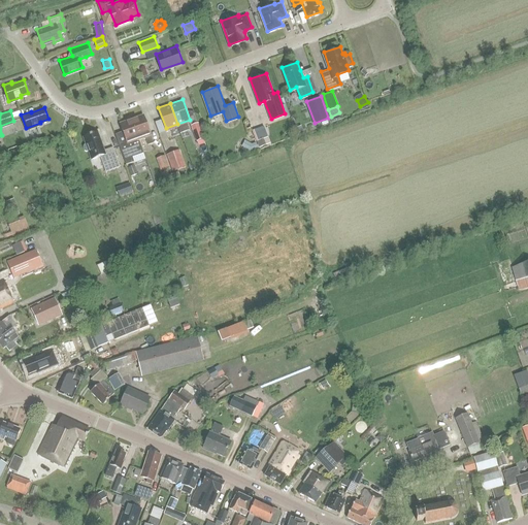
[(132,118),(139,139),(145,137),(147,143),(154,141),(143,113),(132,118)]
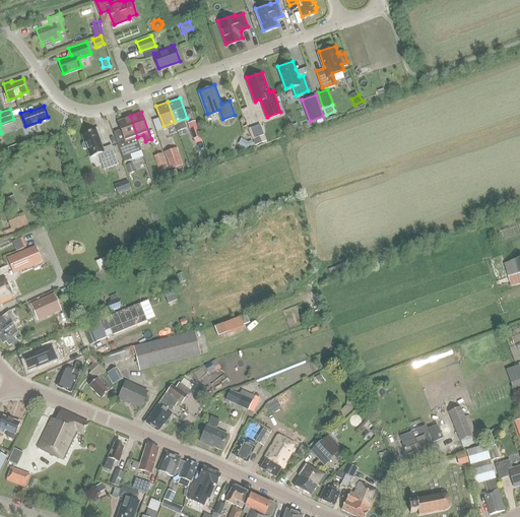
[(130,116),(118,120),(125,138),(117,141),(124,159),(132,157),(130,151),(141,147),(137,137),(130,116)]
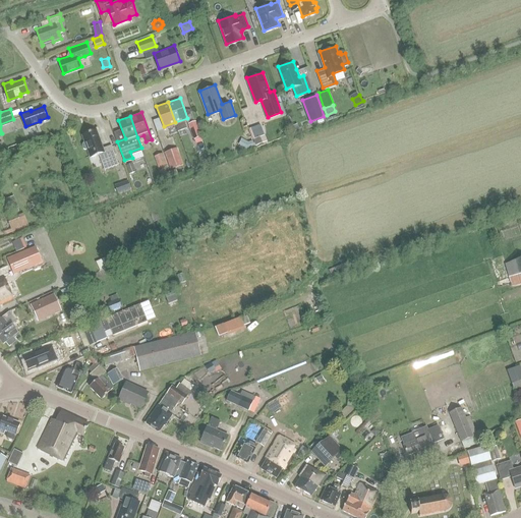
[(188,121),(193,136),(200,134),(195,119),(188,121)]
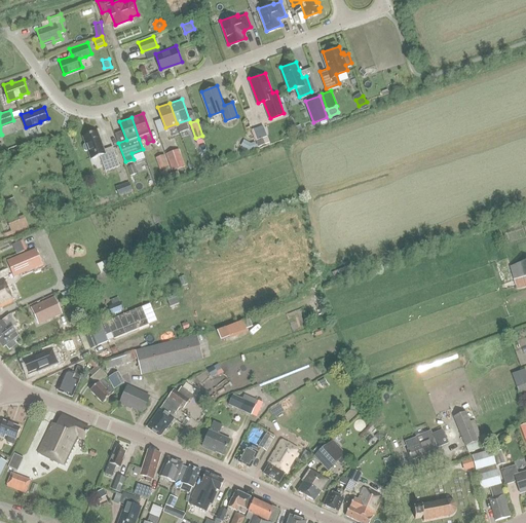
[(85,142),(83,142),(83,144),(84,147),(86,148),(87,148),(90,156),(100,153),(105,169),(119,163),(112,144),(112,145),(112,146),(104,148),(97,129),(82,135),(85,142)]
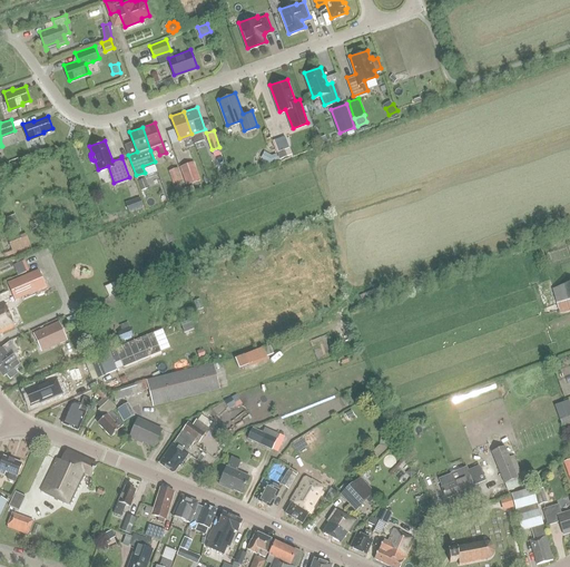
[(276,152),(272,153),(264,149),(261,156),(272,162),(278,158),(276,152)]
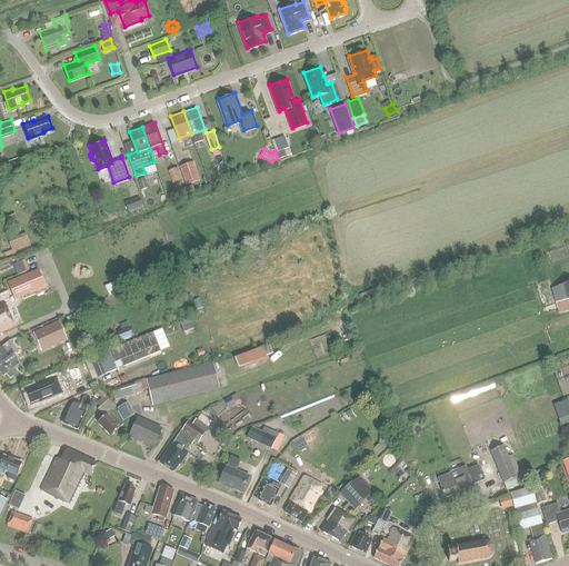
[(193,159),(180,164),(186,181),(199,177),(193,159)]
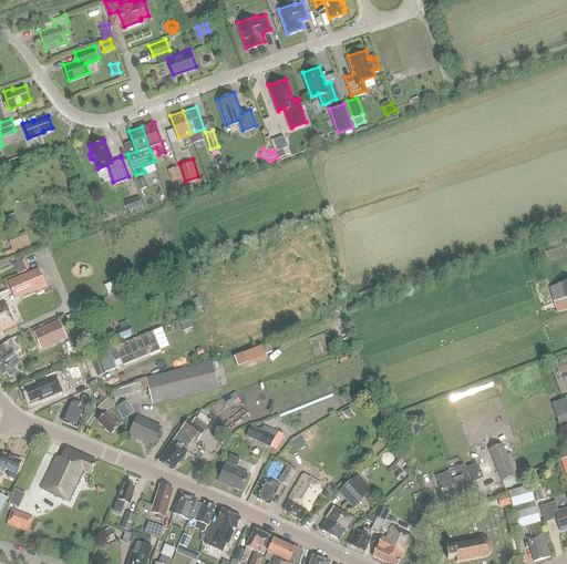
[(168,167),(173,180),(182,176),(177,164),(168,167)]
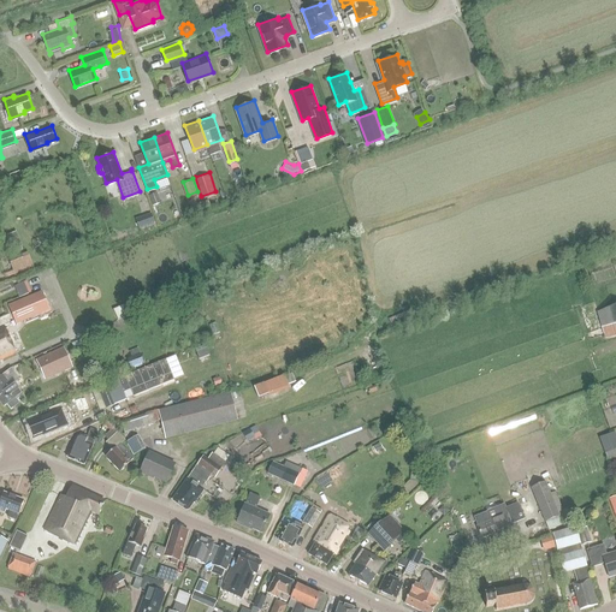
[(149,192),(153,203),(160,200),(157,190),(149,192)]
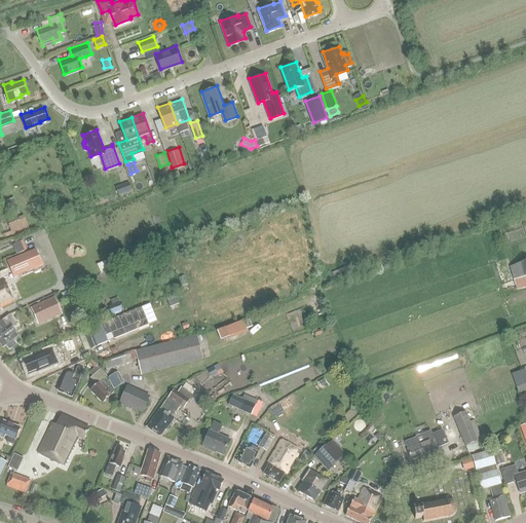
[(128,180),(120,183),(124,191),(132,188),(128,180)]
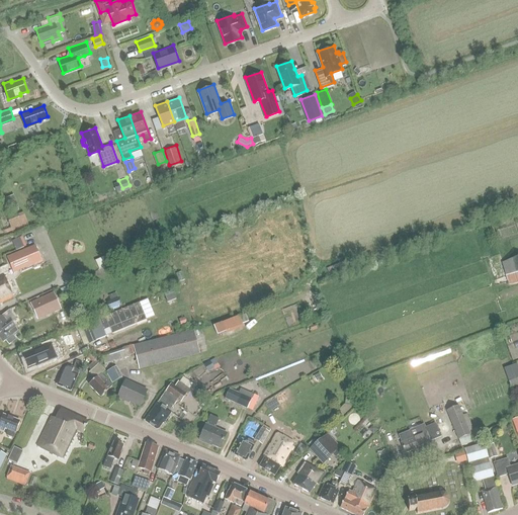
[(9,205),(17,203),(15,192),(7,194),(9,205)]
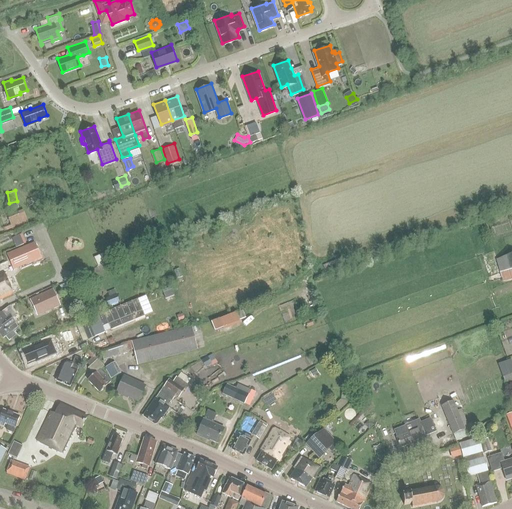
[(20,216),(18,209),(7,214),(9,220),(20,216)]
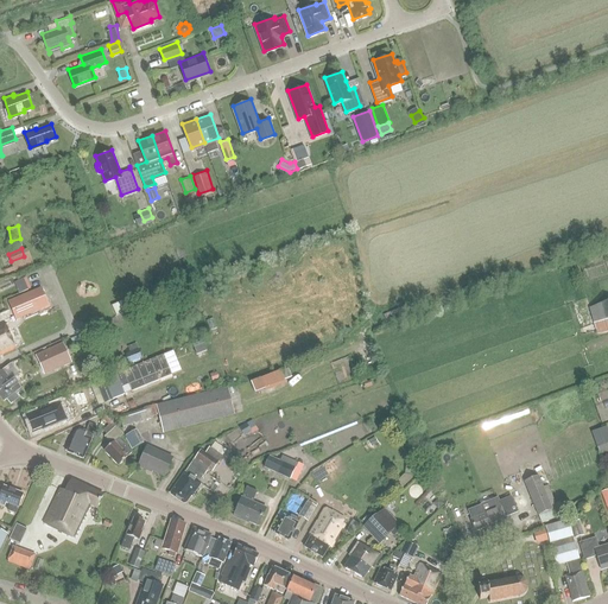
[(20,291),(29,286),(24,275),(16,279),(20,291)]
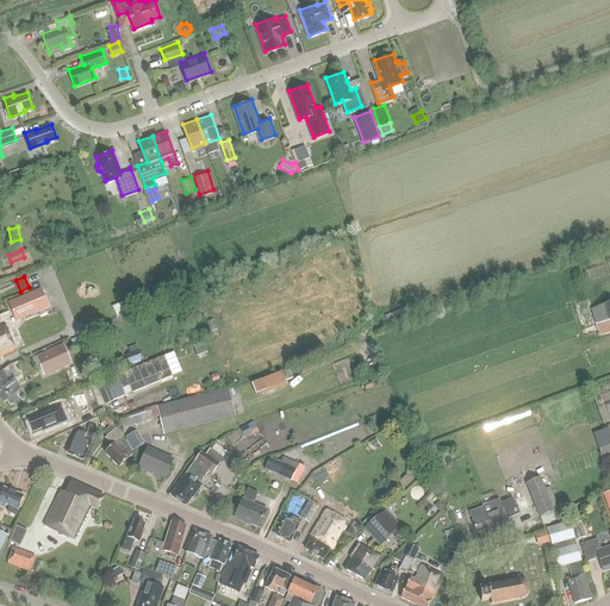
[(42,286),(8,299),(17,317),(49,304),(42,286)]
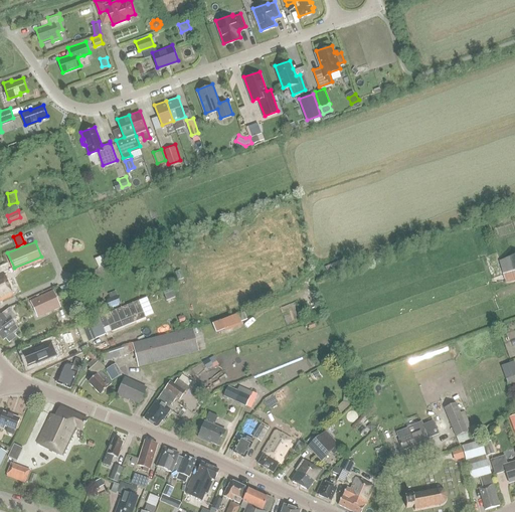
[(514,268),(514,253),(499,259),(503,272),(514,268)]
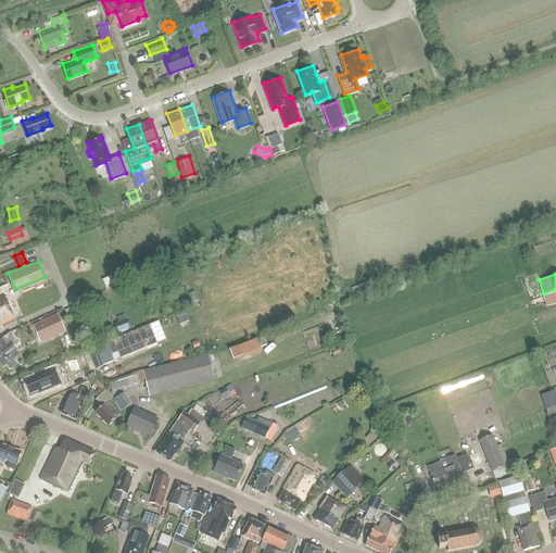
[(0,322),(14,316),(4,293),(0,296),(0,322)]
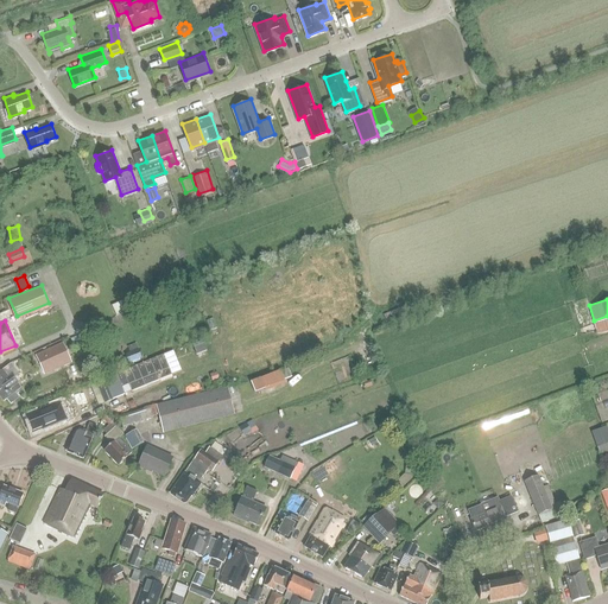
[(92,326),(76,331),(78,339),(94,336),(92,326)]
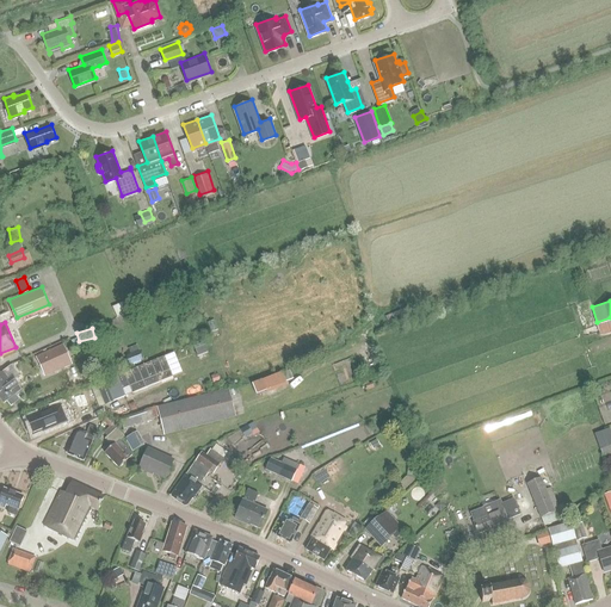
[(193,344),(197,354),(208,350),(203,340),(193,344)]
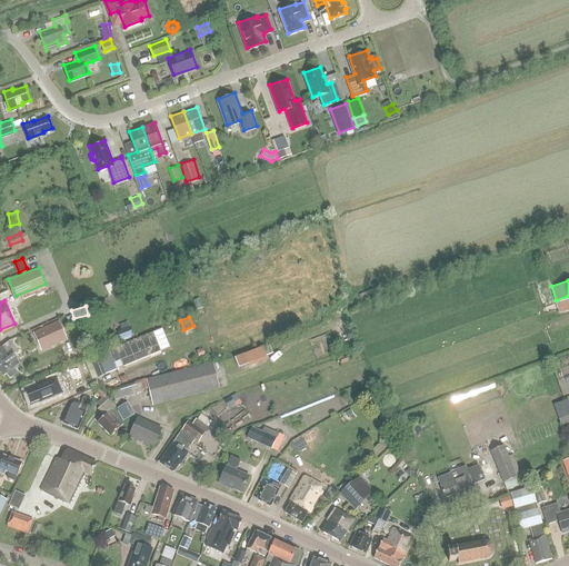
[(40,328),(33,330),(41,348),(48,346),(48,345),(67,337),(59,319),(40,328)]
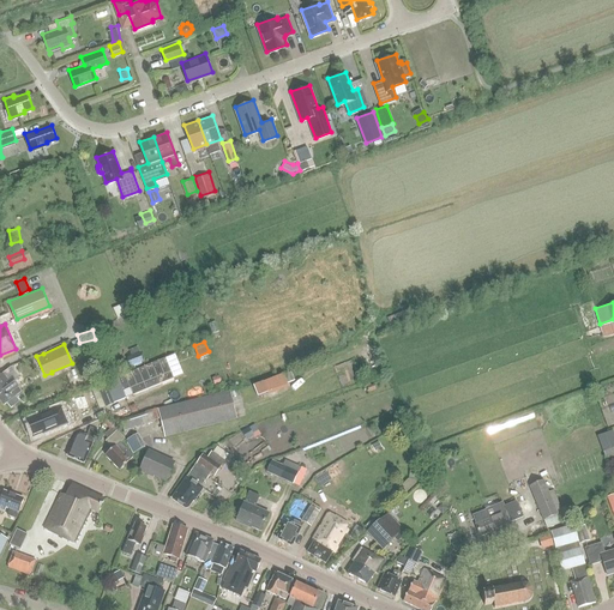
[(132,352),(127,355),(127,356),(130,364),(143,360),(139,350),(132,352)]
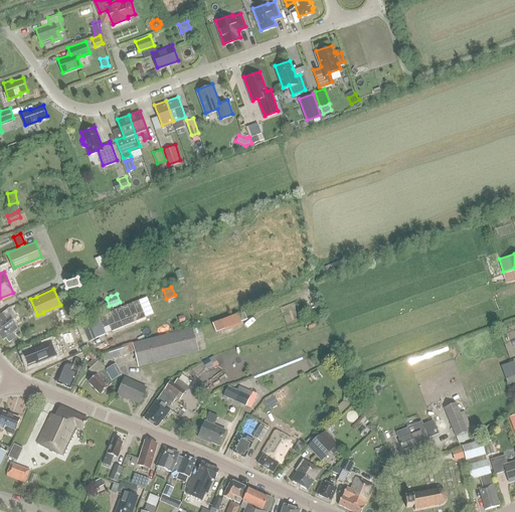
[(104,326),(109,324),(111,329),(146,315),(139,298),(99,315),(104,326)]
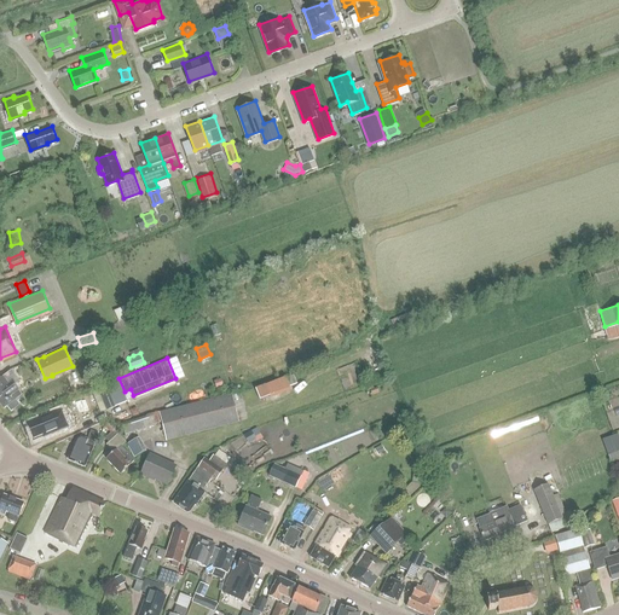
[(340,365),(347,386),(354,382),(352,375),(359,372),(354,360),(340,365)]
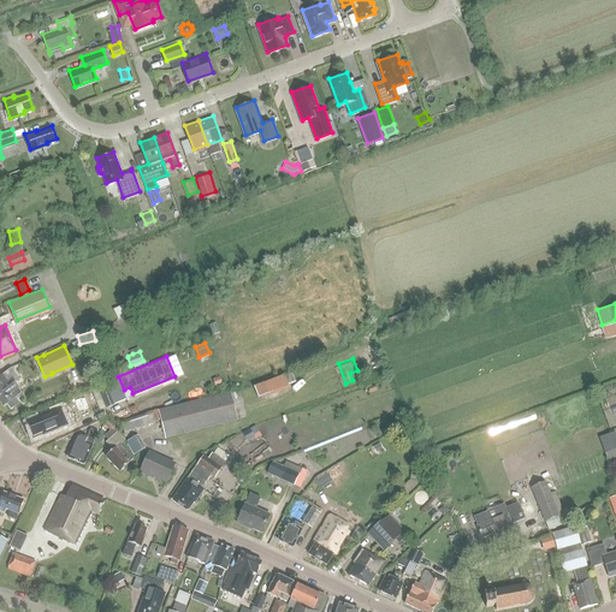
[(17,362),(9,368),(15,378),(23,372),(17,362)]
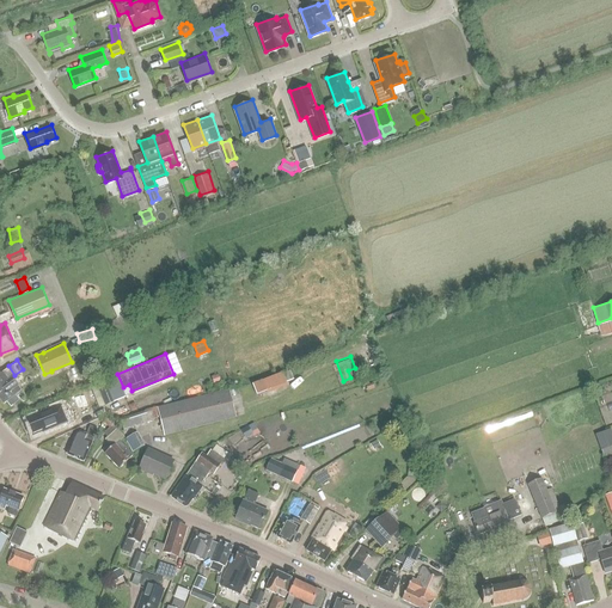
[(10,375),(4,368),(0,370),(0,395),(4,400),(6,398),(11,404),(19,398),(16,392),(22,387),(12,374),(10,375)]
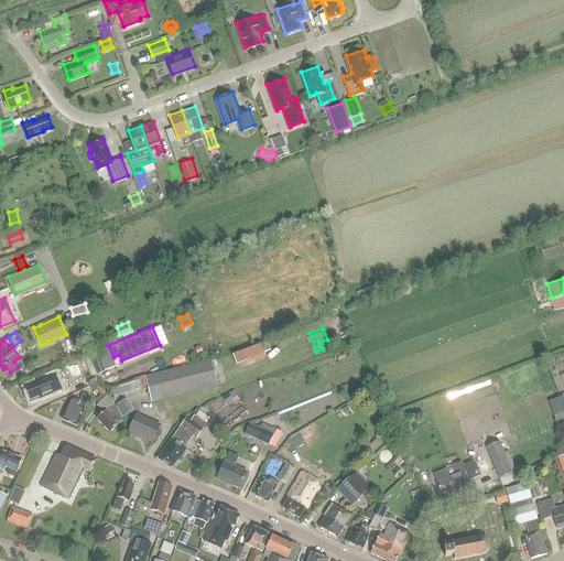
[(268,340),(242,349),(234,353),(237,362),(263,352),(263,351),(271,347),(268,340)]
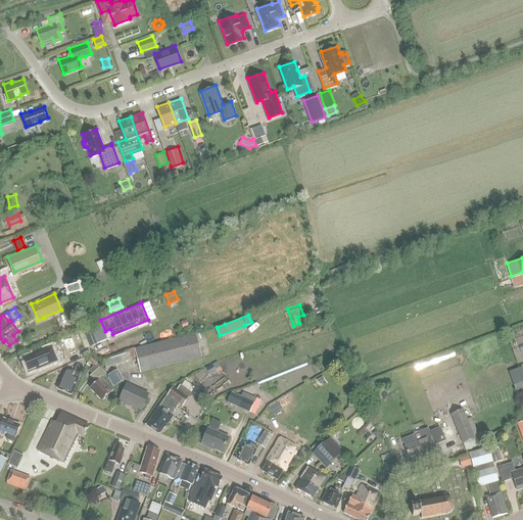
[(91,323),(83,326),(90,344),(98,341),(91,323)]
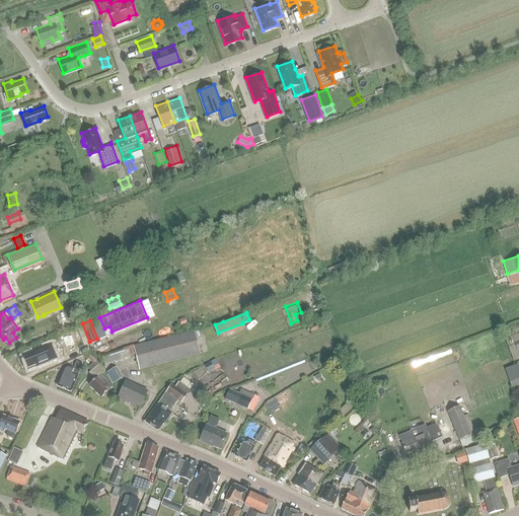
[(130,344),(101,354),(105,363),(130,354),(130,353),(137,352),(140,366),(201,351),(196,327),(130,344)]
